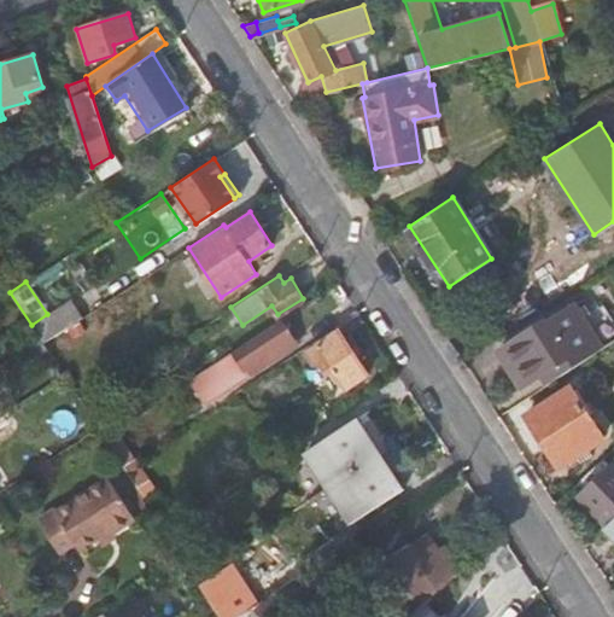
[(47,314),(31,325),(33,326),(44,342),(83,316),(71,298),(47,314)]
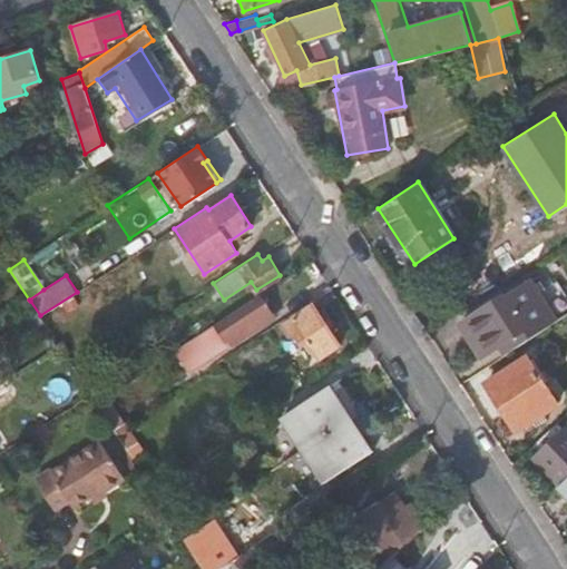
[(556,320),(530,280),(505,296),(504,294),(459,323),(480,355),(500,343),(506,352),(556,320)]
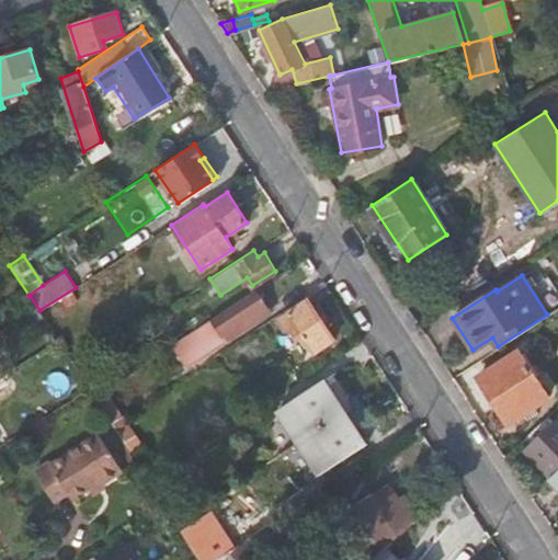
[(263,305),(252,289),(166,347),(179,368),(223,340),(219,334),(230,327),(234,332),(255,317),(252,312),(263,305)]
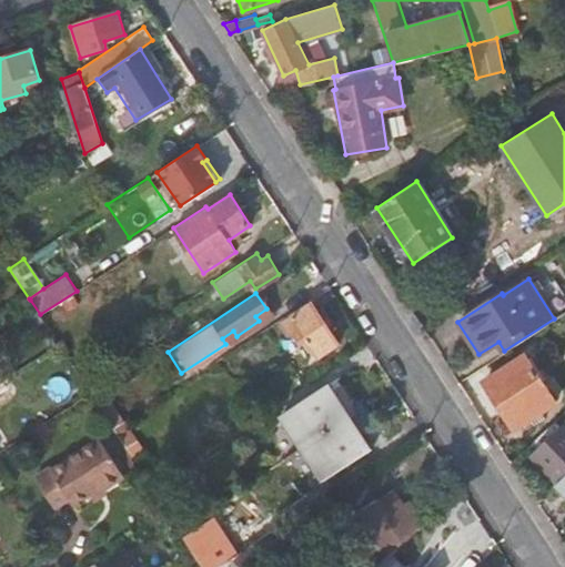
[(30,300),(14,310),(29,331),(43,321),(40,314),(30,300)]
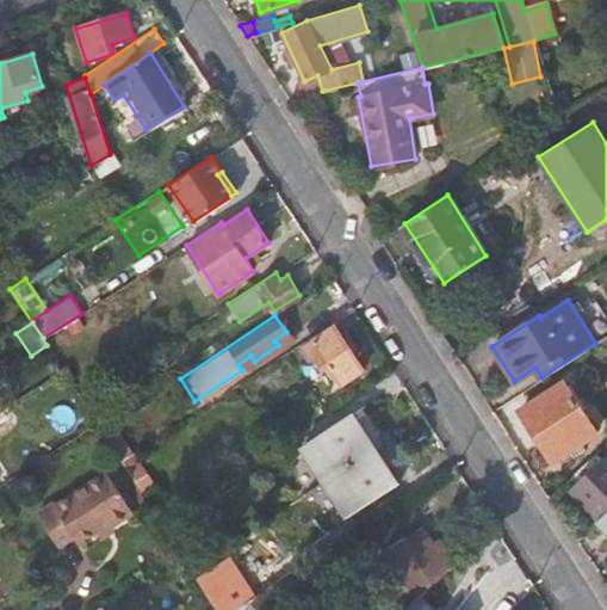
[(335,326),(301,347),(309,361),(313,358),(319,367),(327,362),(340,380),(363,367),(335,326)]
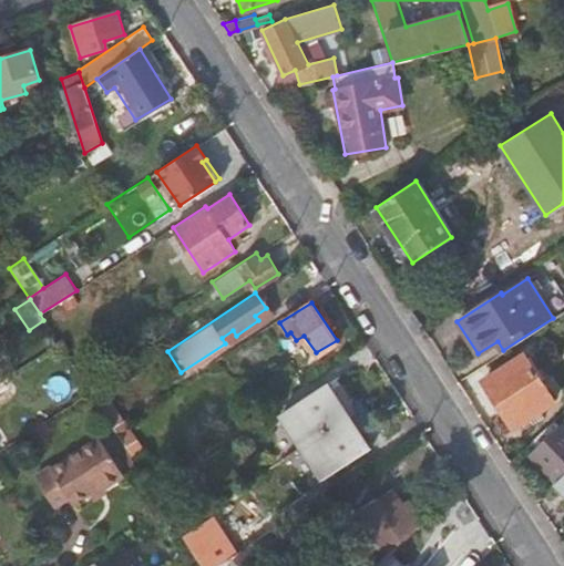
[(269,314),(266,308),(255,316),(258,320),(269,314)]
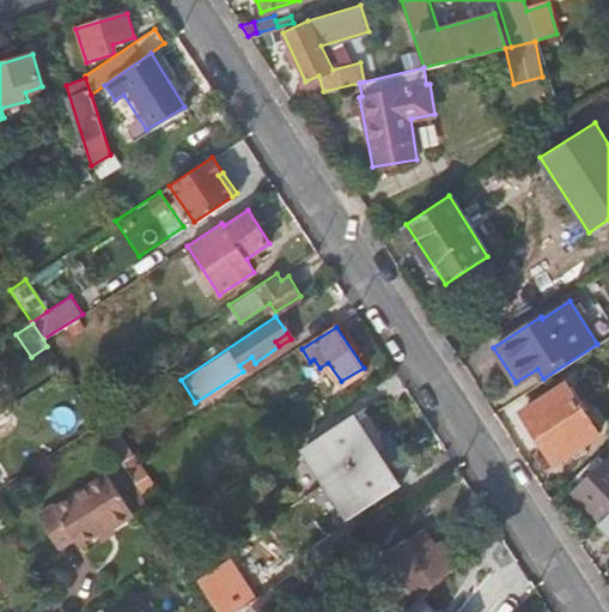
[(0,363),(10,358),(0,343),(0,363)]
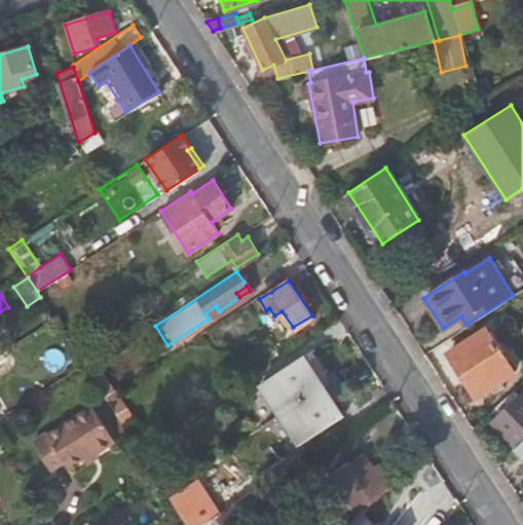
[(209,319),(219,311),(216,306),(206,313),(209,319)]
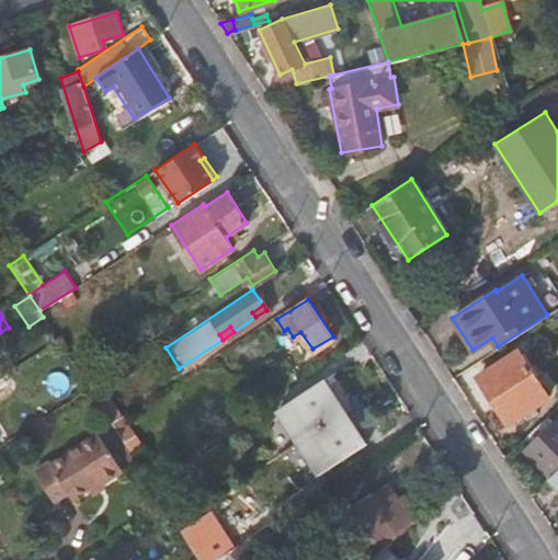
[(50,329),(41,335),(46,345),(57,338),(50,329)]
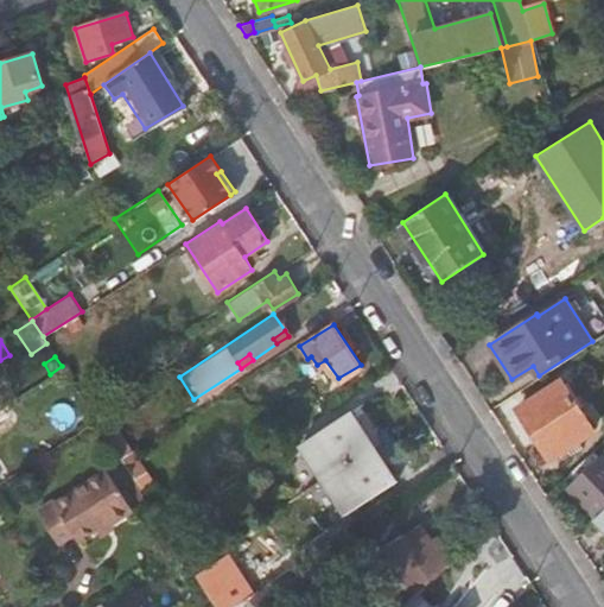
[(559,379),(516,408),(548,459),(592,431),(559,379)]
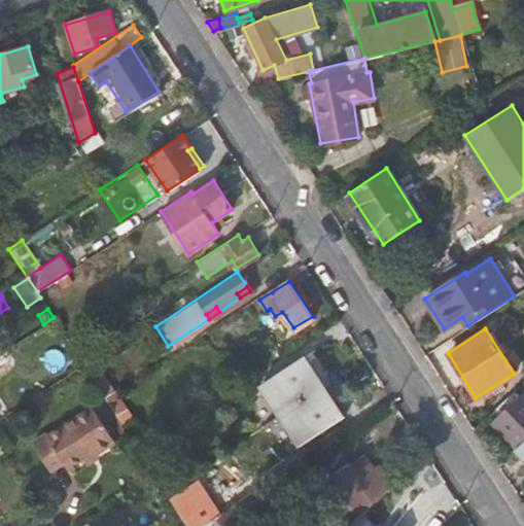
[(262,384),(281,413),(301,443),(341,416),(303,357),(262,384)]
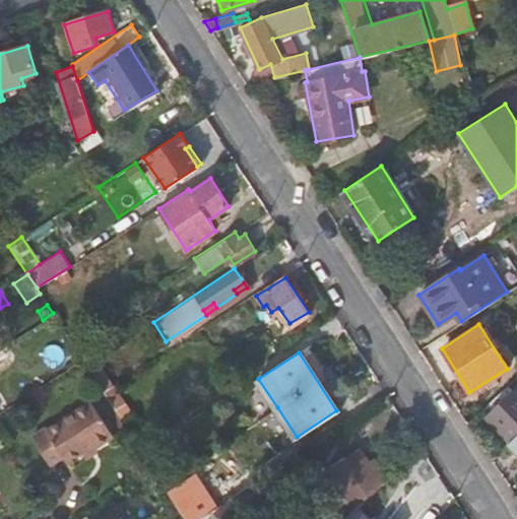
[(104,394),(126,429),(136,423),(130,413),(124,404),(112,386),(103,392),(104,394)]
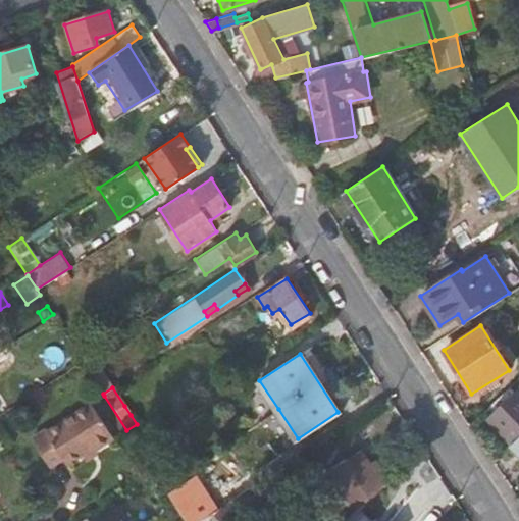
[(518,452),(518,396),(516,393),(487,420),(518,452)]
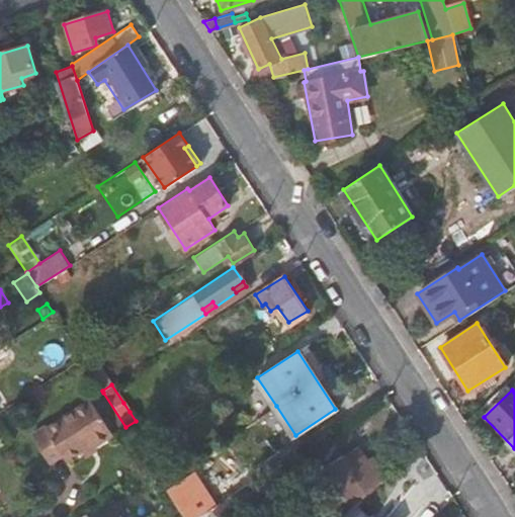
[(103,393),(91,401),(103,419),(108,416),(118,432),(125,427),(103,393)]
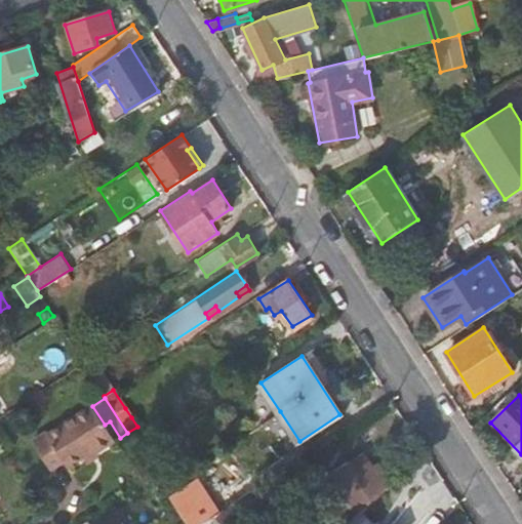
[(90,401),(46,430),(47,432),(34,441),(51,469),(65,459),(70,468),(114,439),(105,425),(92,406),(90,401)]
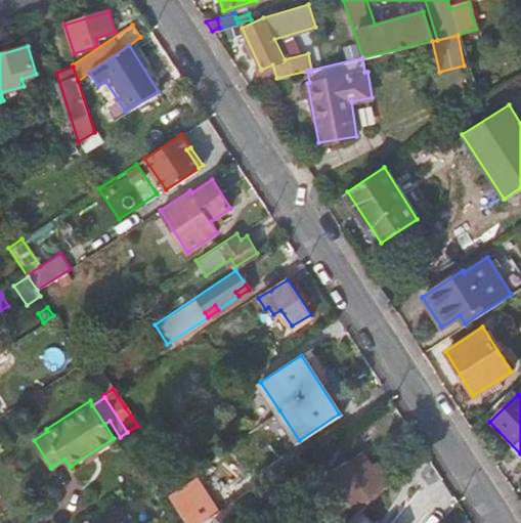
[(387,474),(378,460),(373,464),(364,450),(349,461),(347,459),(335,466),(343,478),(339,481),(357,510),(360,508),(385,484),(386,484),(382,478),(387,474)]
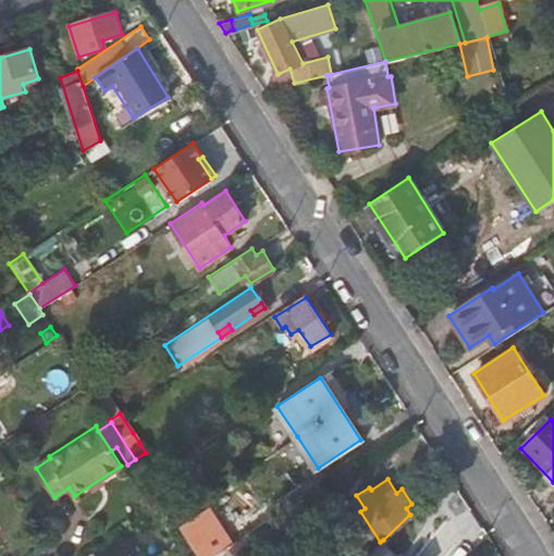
[(272,504),(256,515),(260,522),(262,520),(277,511),(272,504)]
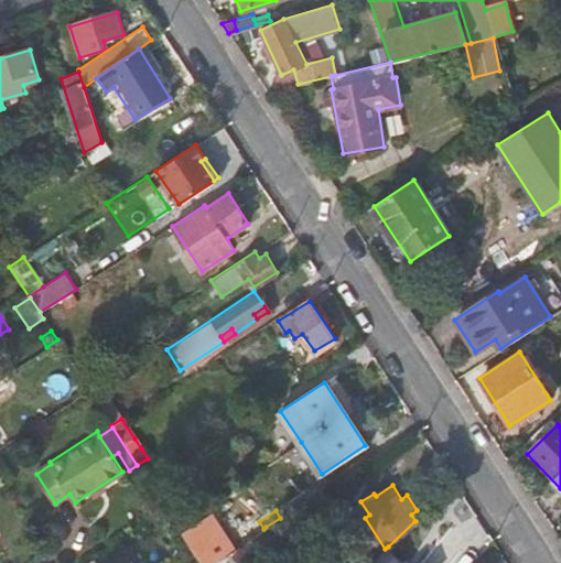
[(208,562),(263,529),(259,521),(227,542),(217,527),(190,545),(201,562),(208,562)]
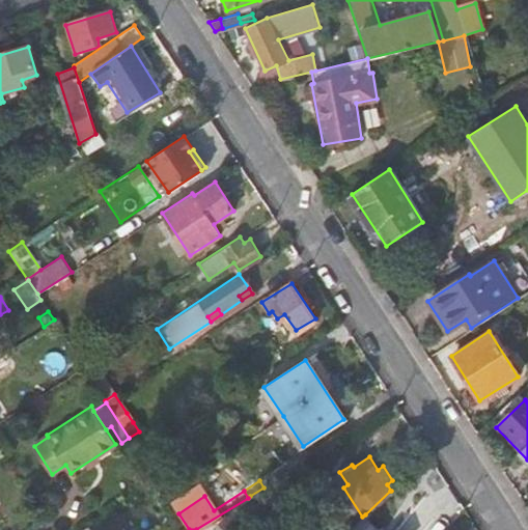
[(235,529),(260,513),(250,496),(248,498),(196,529),(235,529)]
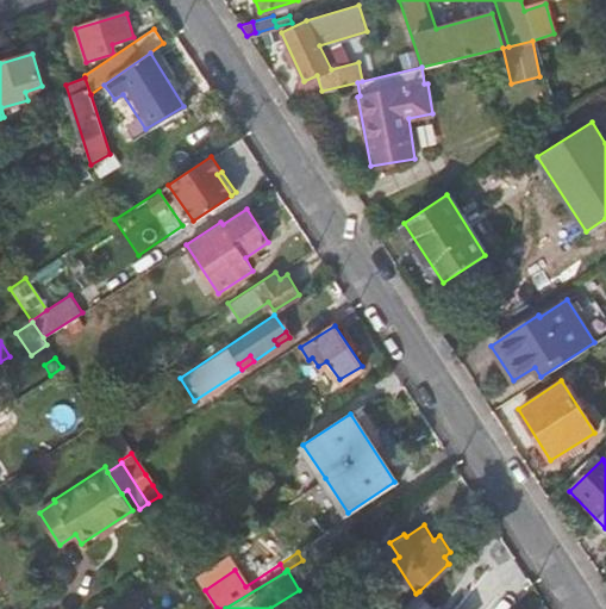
[(432,608),(435,608),(419,591),(416,594),(399,608),(432,608)]
